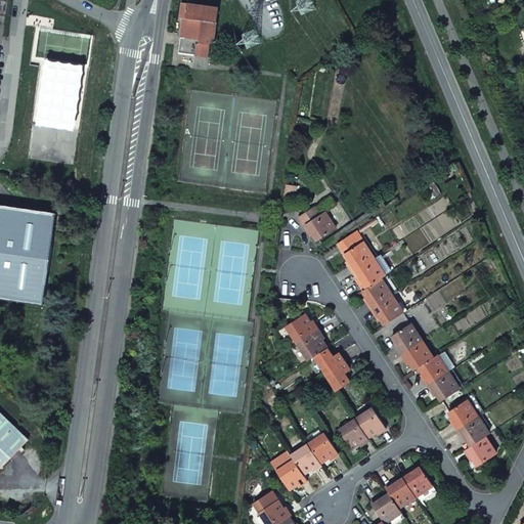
[(213,44),(218,8),(182,4),(180,17),(183,18),(179,53),(209,57),(211,44),(213,44)]
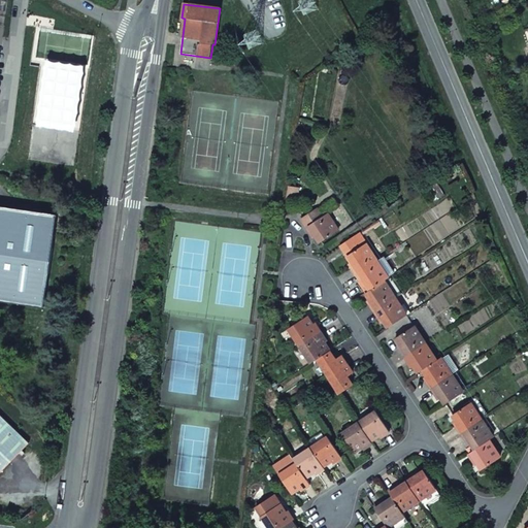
[(88,70),(42,64),(34,126),(79,132),(88,70)]
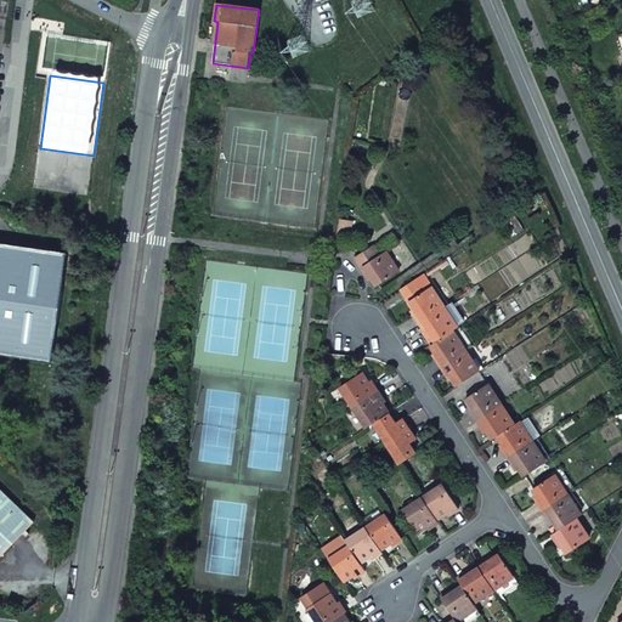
[(339,219),(338,235),(345,236),(348,220),(339,219)]
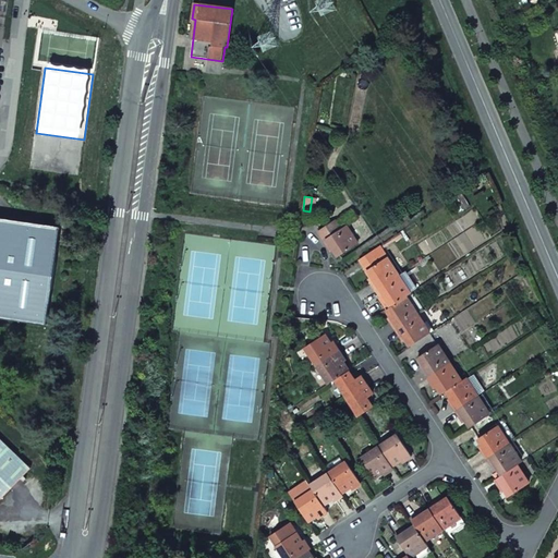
[(0,318),(47,325),(60,227),(17,220),(0,218),(0,318)]
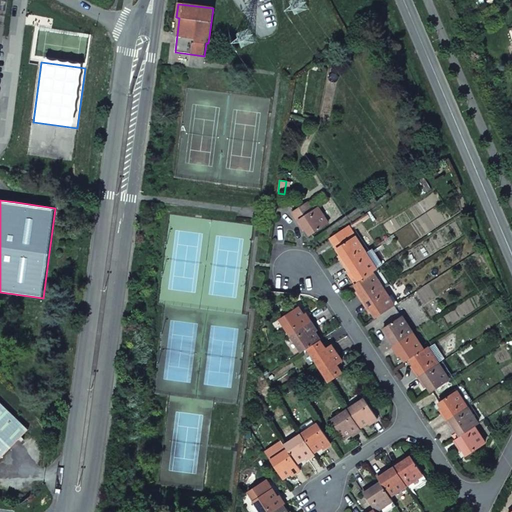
[(292,212),(297,220),(312,211),(307,202),(292,212)]
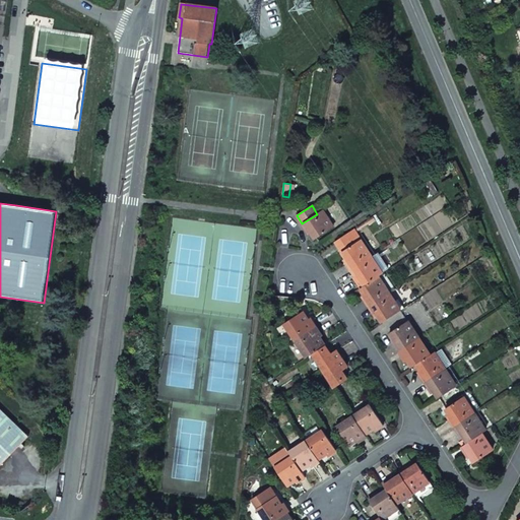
[(317,214),(302,223),(308,233),(310,231),(315,239),(333,228),(322,210),(317,214)]
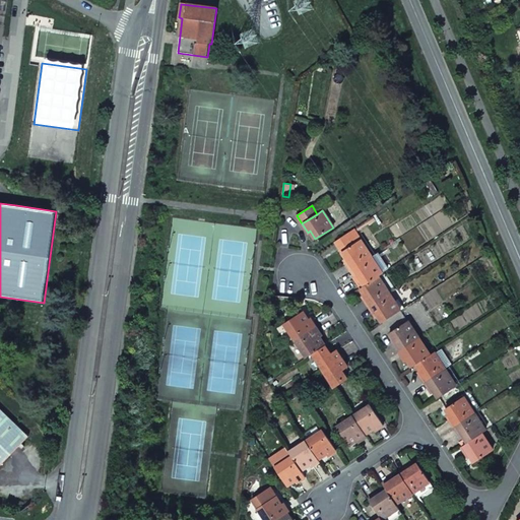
[(360,240),(342,252),(347,260),(345,261),(351,270),(372,257),(360,240)]
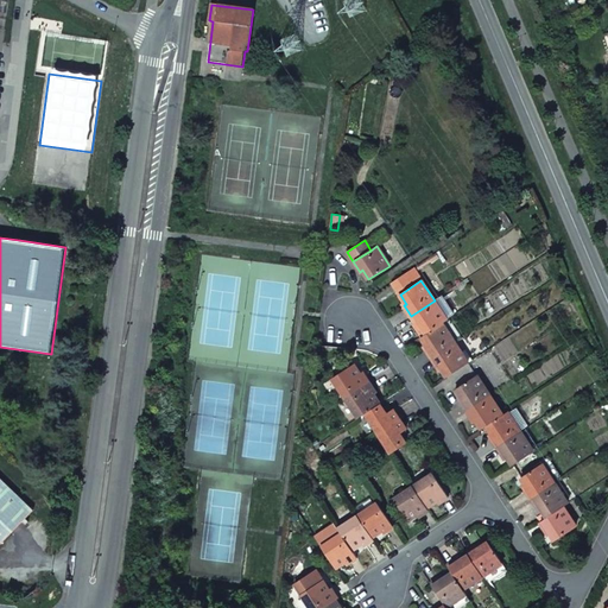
[(435,301),(411,316),(417,327),(419,324),(426,334),(442,324),(447,321),(435,301)]
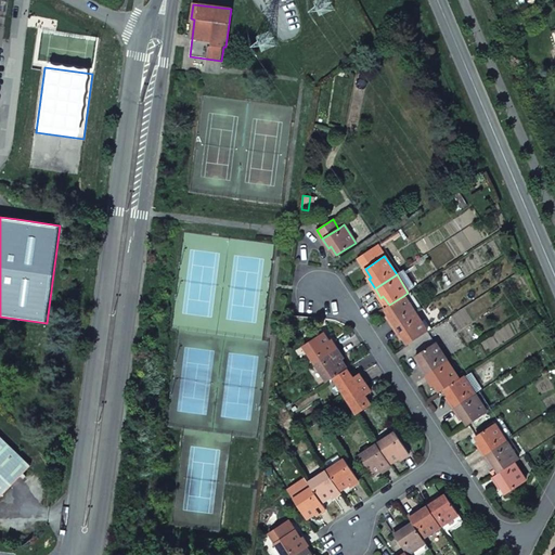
[(389,305),(385,308),(390,317),(388,319),(395,327),(415,313),(403,296),(389,305)]
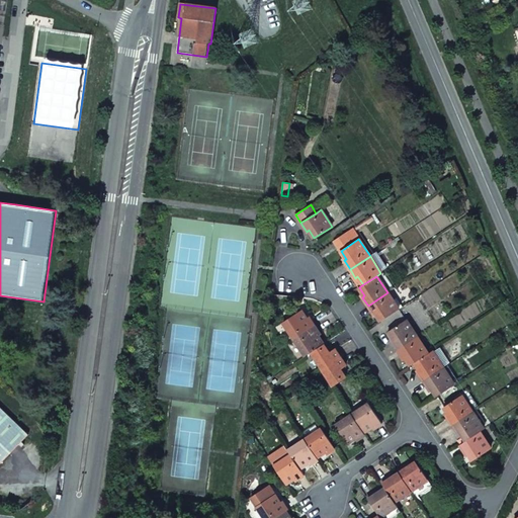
[(387,292),(368,306),(373,315),(375,313),(380,321),(399,310),(387,292)]
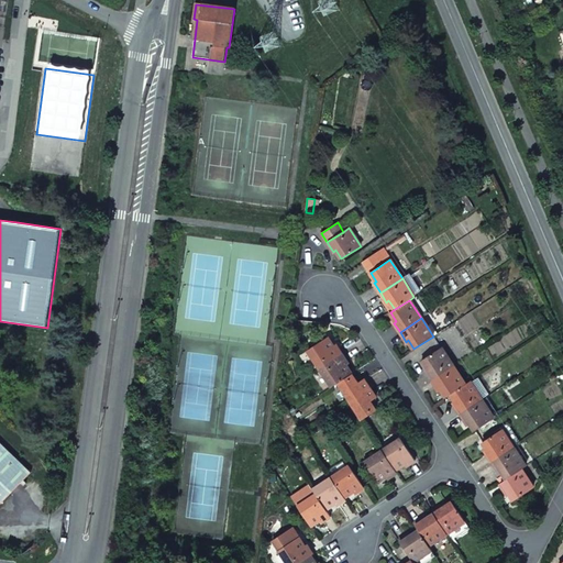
[(431,324),(427,327),(433,337),(438,334),(431,324)]
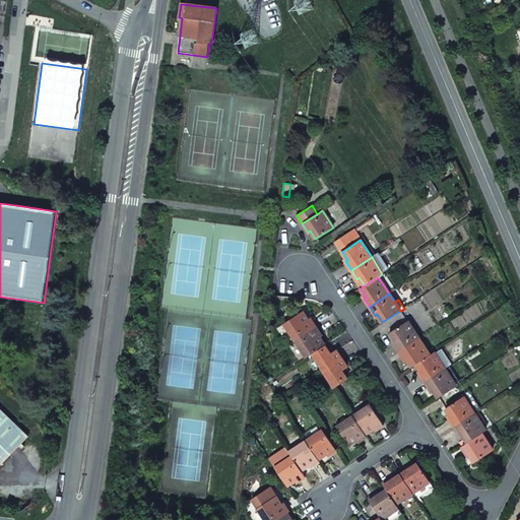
[(303,312),(284,324),(296,340),(315,327),(310,319),(308,320),(303,312)]
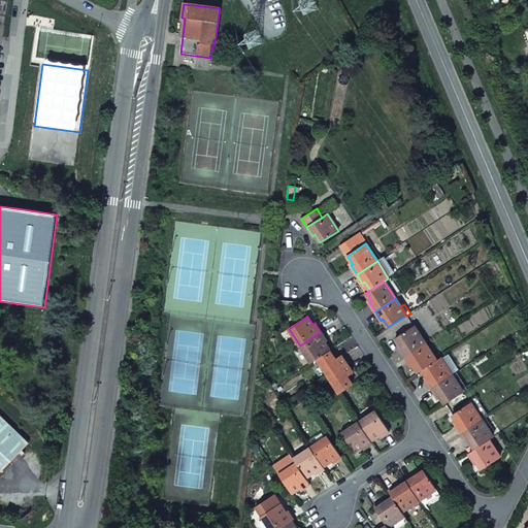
[(414,326),(395,338),(401,347),(399,348),(405,357),(425,343),(414,326)]
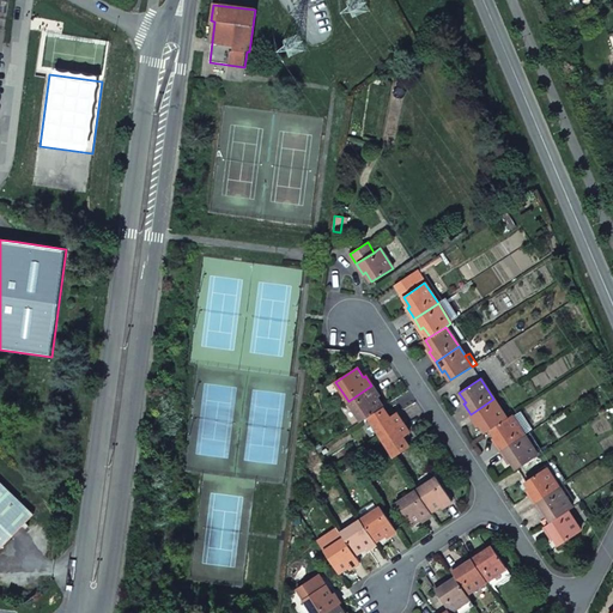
[(371,386),(349,401),(362,422),(369,417),(383,407),(376,398),(378,396),(371,386)]
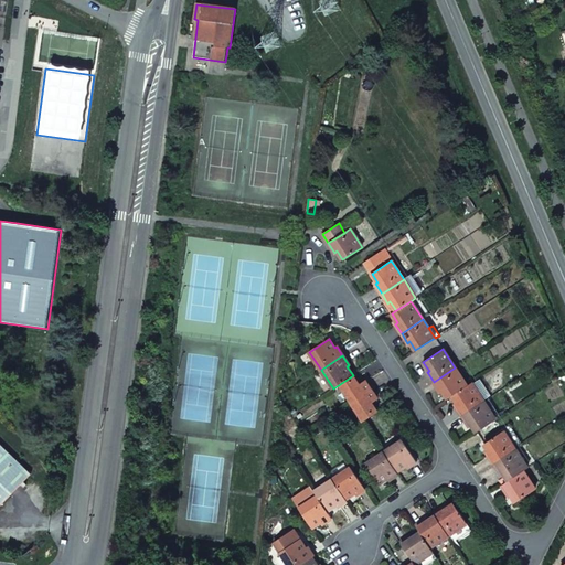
[(455,368),(434,382),(439,392),(441,390),(447,398),(452,396),(467,386),(455,368)]
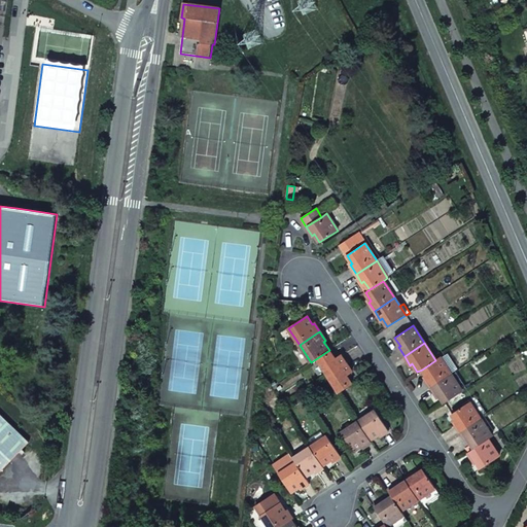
[(329,350),(317,358),(327,376),(346,363),(340,355),(335,358),(329,350)]
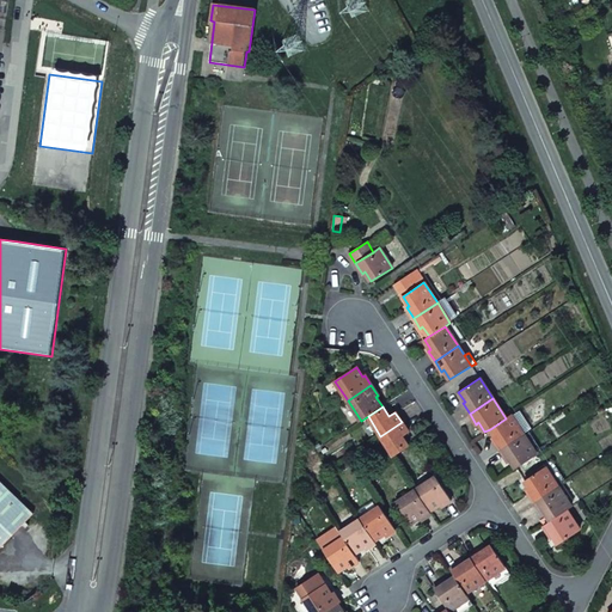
[(506,418),(490,429),(496,439),(494,440),(501,451),(524,435),(510,415),(506,418)]
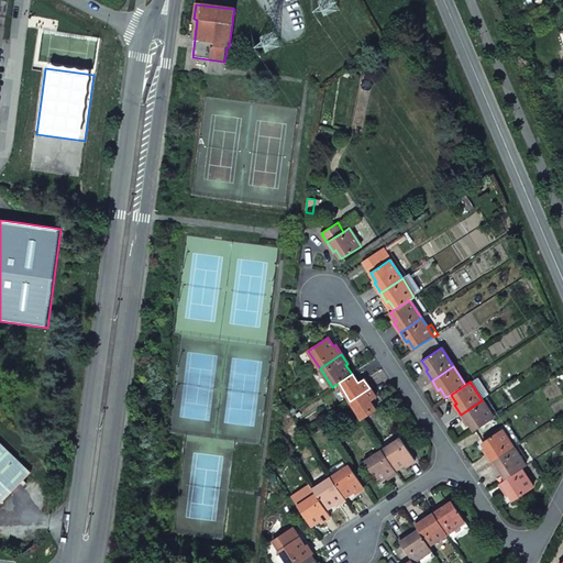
[(370,388),(350,401),(362,420),(376,411),(370,403),(376,398),(370,388)]
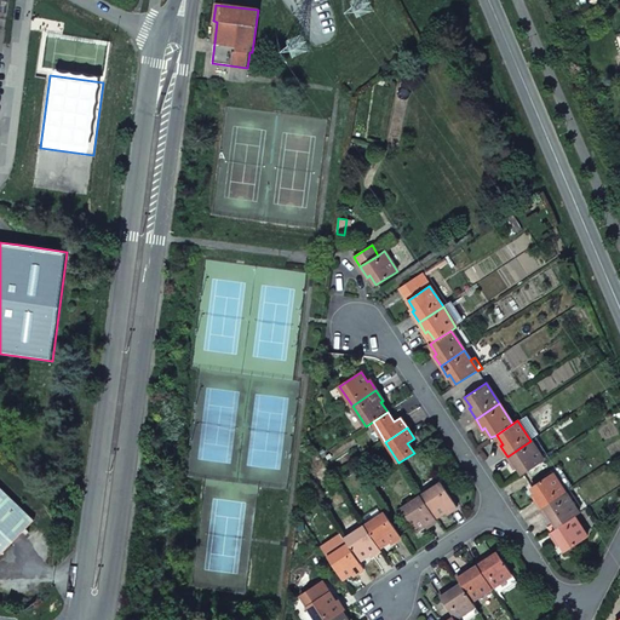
[(530,441),(507,457),(514,466),(516,465),(523,475),(544,460),(530,441)]
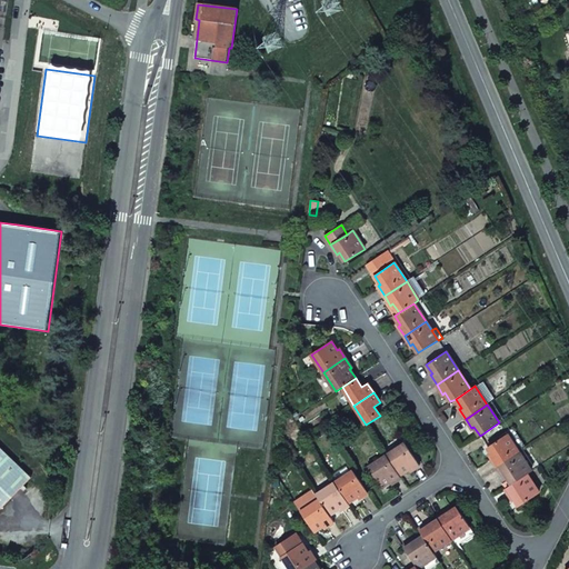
[(507,435),(487,447),(493,457),(491,458),(497,467),(519,453),(507,435)]
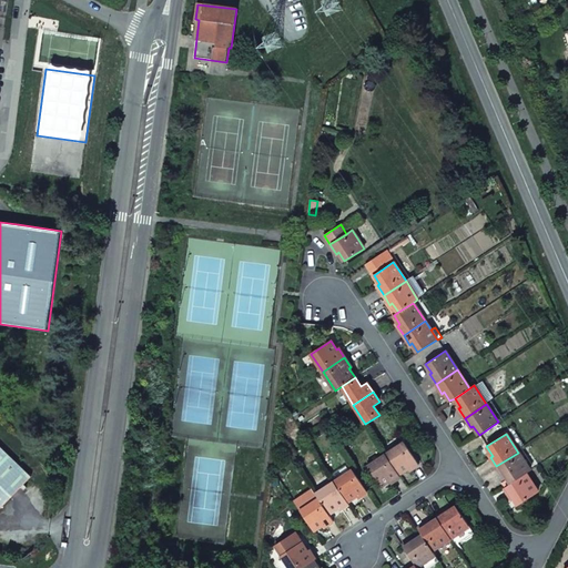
[(405,443),(386,455),(399,475),(408,468),(409,470),(418,465),(405,443)]
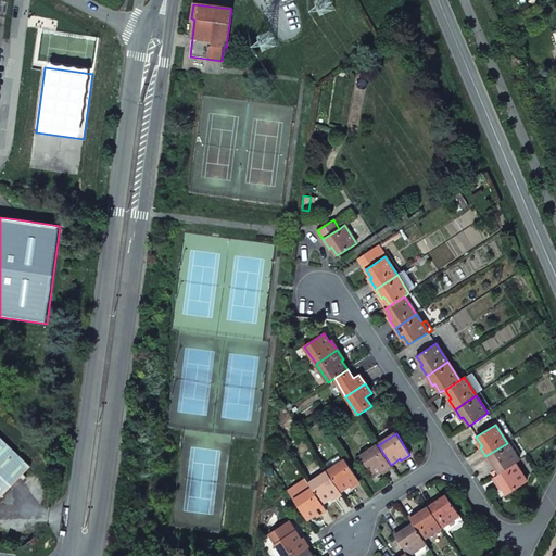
[(0,437),(0,498),(12,487),(30,467),(0,437)]
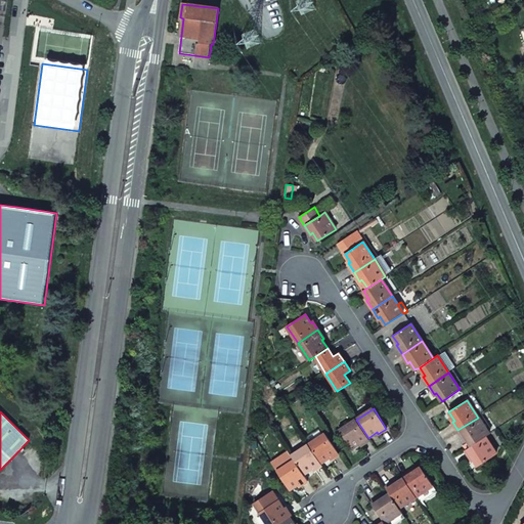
[(478,418),(457,430),(464,439),(466,438),(472,446),(485,437),(489,434),(478,418)]
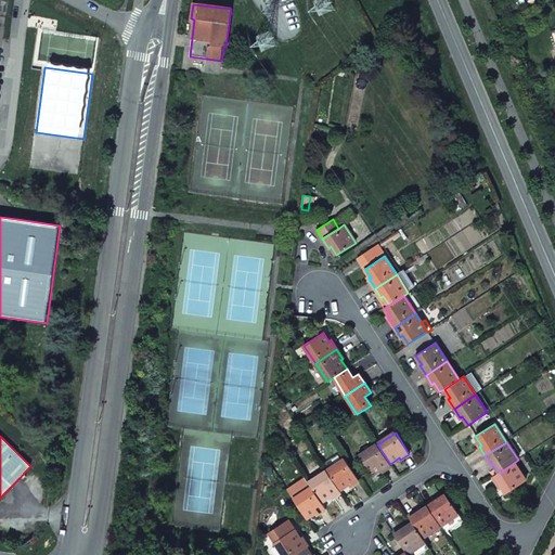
[(377,444),(359,456),(372,476),(381,469),(382,472),(391,466),(390,464),(377,444)]
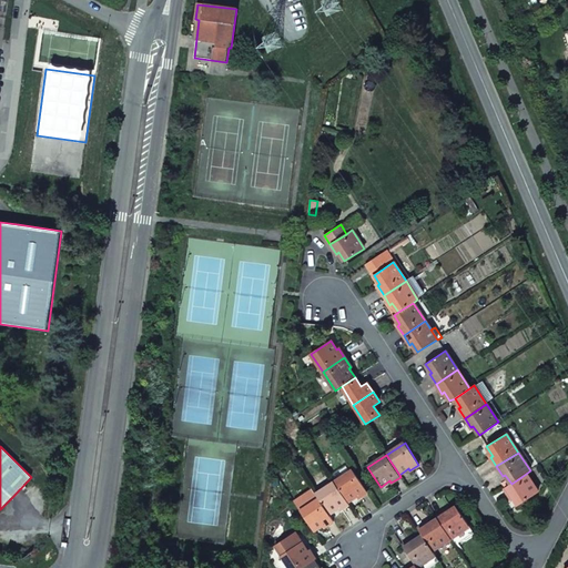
[(353,470),(334,483),(347,501),(356,496),(357,498),(367,492),(353,470)]
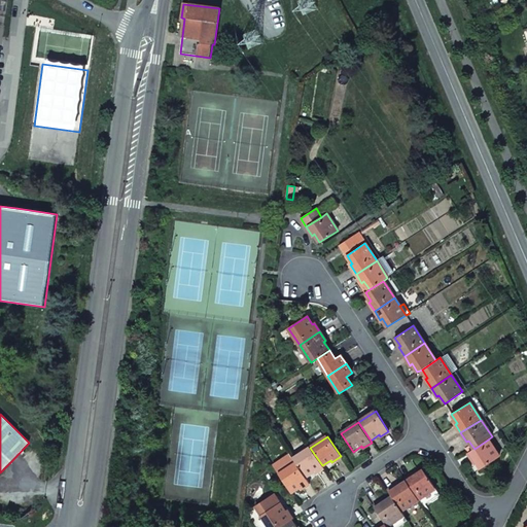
[(475,449),(467,453),(473,462),(476,460),(481,468),(499,457),(488,440),(475,449)]
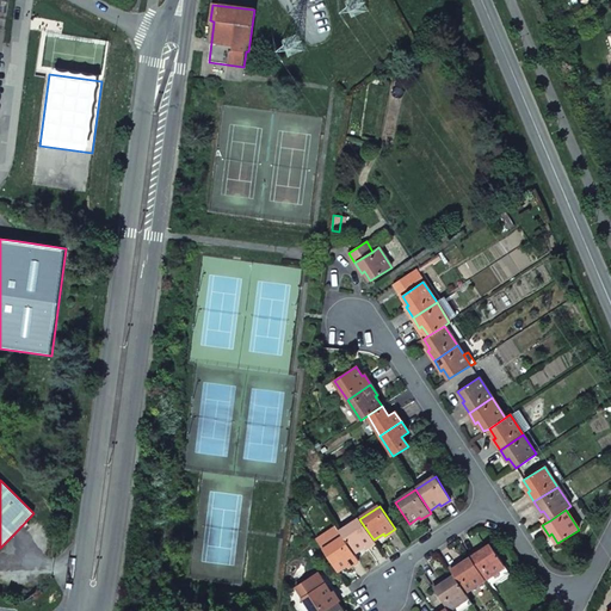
[(359,519),(340,532),(343,537),(353,553),(363,547),(365,549),(375,542),(374,539),(359,519)]
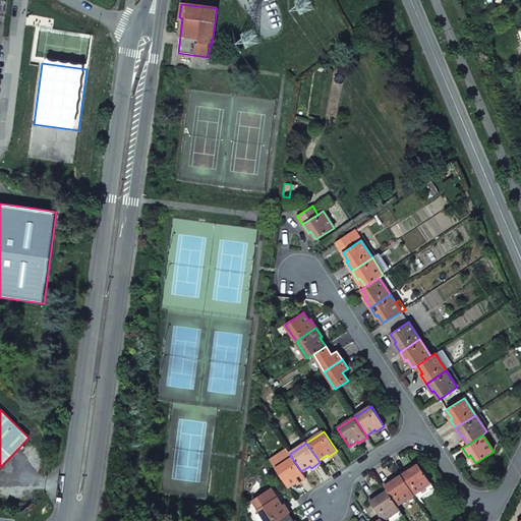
[(270,460),(276,469),(288,486),(296,481),(297,483),(306,477),(301,471),(292,458),(290,454),(287,449),(270,460)]
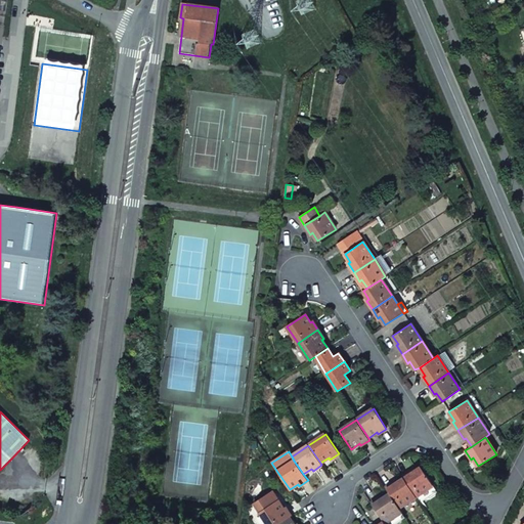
[(411,471),(402,476),(404,478),(416,496),(433,485),(421,468),(412,473),(411,471)]
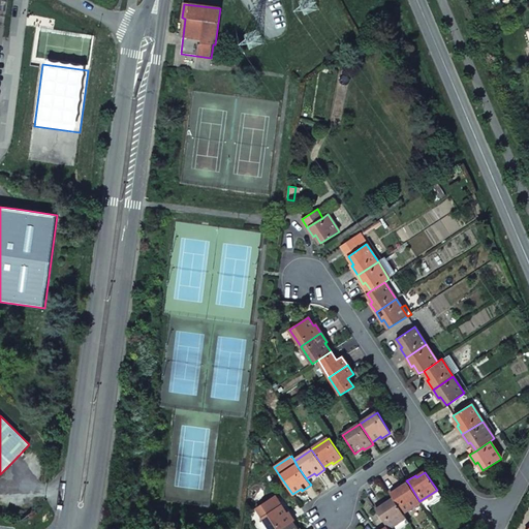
[(398,487),(390,493),(394,499),(403,512),(419,501),(408,483),(399,489),(398,487)]
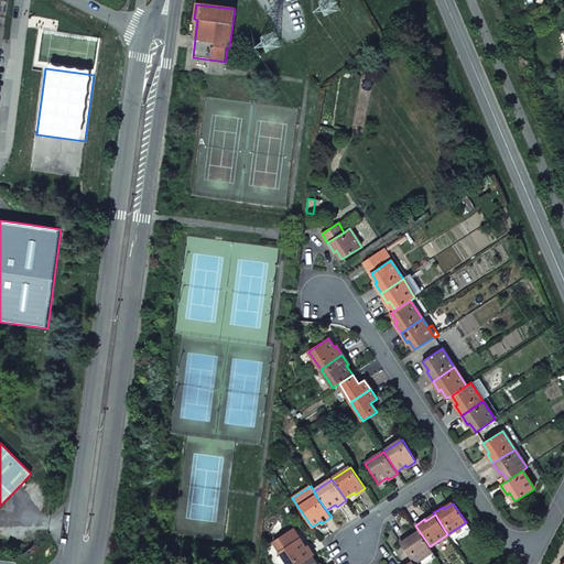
[(307,546),(304,548),(293,530),(273,543),(286,563),(300,563),(311,556),(313,555),(307,546)]
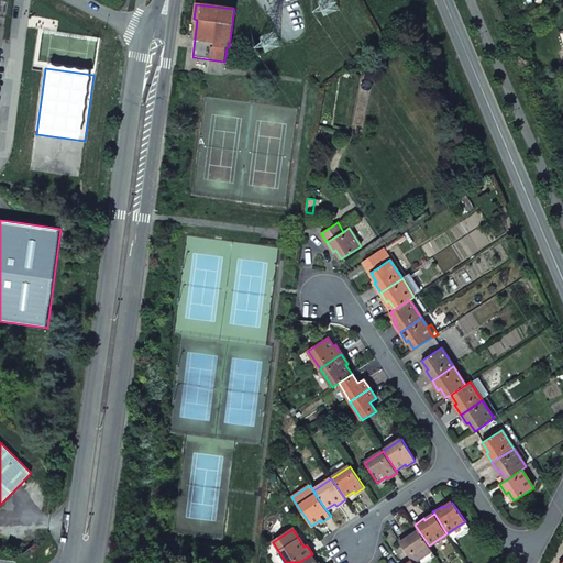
[(408,534),(399,541),(412,561),(414,562),(431,550),(429,545),(419,531),(409,537),(408,534)]
